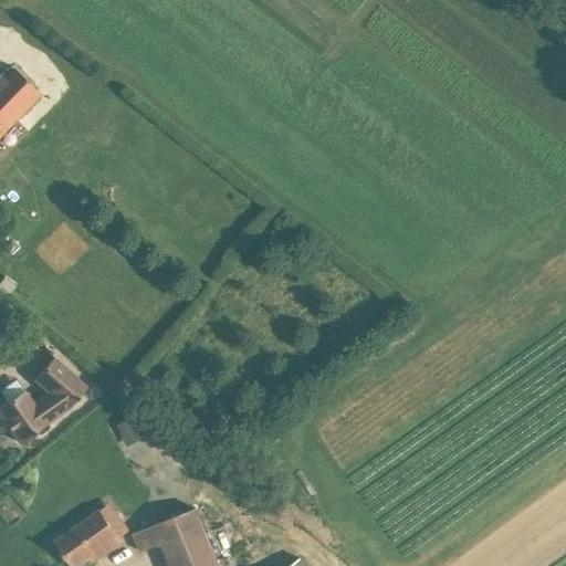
[(0,136),(42,95),(11,65),(0,76),(0,136)]
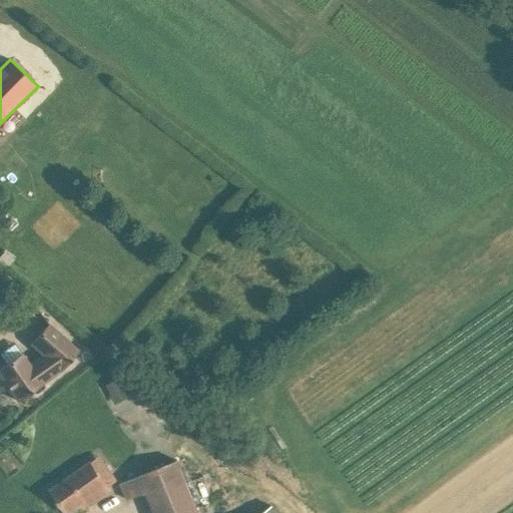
[(0,263),(7,269),(15,258),(5,249),(0,254),(0,263)]
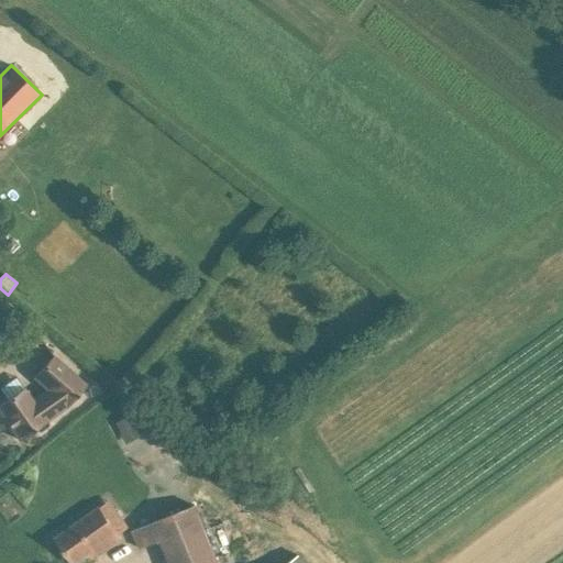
[(0,412),(20,440),(29,433),(35,429),(37,431),(41,431),(47,426),(47,423),(46,420),(69,405),(86,383),(51,355),(32,378),(50,393),(34,404),(23,388),(0,404),(0,412)]
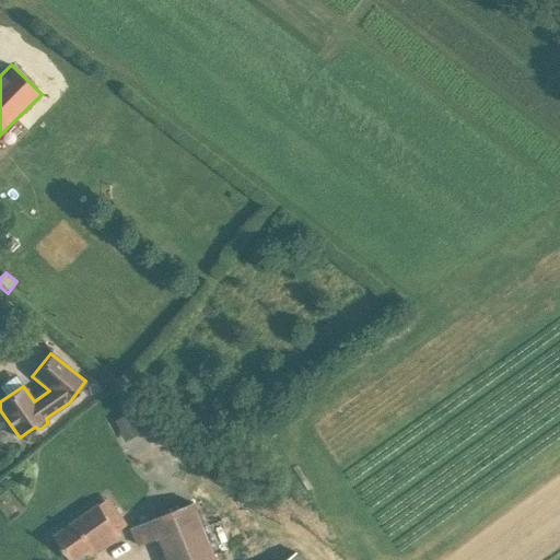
[(123,435),(139,426),(131,411),(115,420),(123,435)]
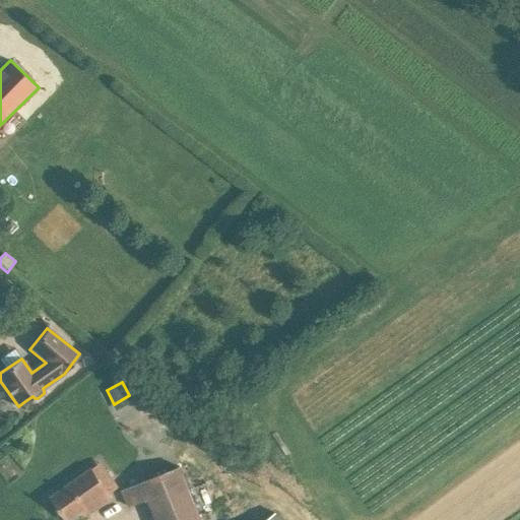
[(66,519),(70,519),(76,516),(83,511),(85,515),(113,497),(92,467),(51,498),(66,519)]
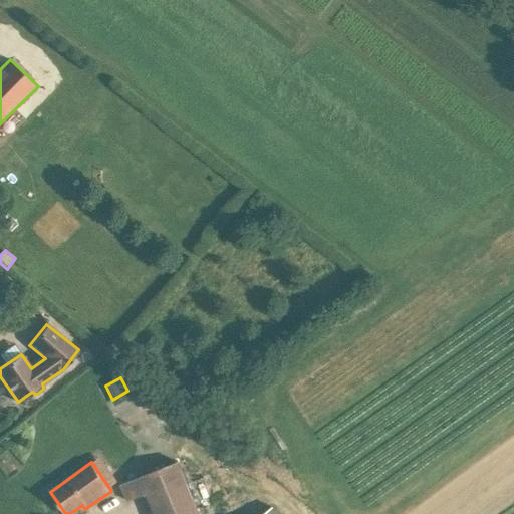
[(120,486),(126,501),(145,494),(153,513),(200,513),(180,463),(120,486)]
